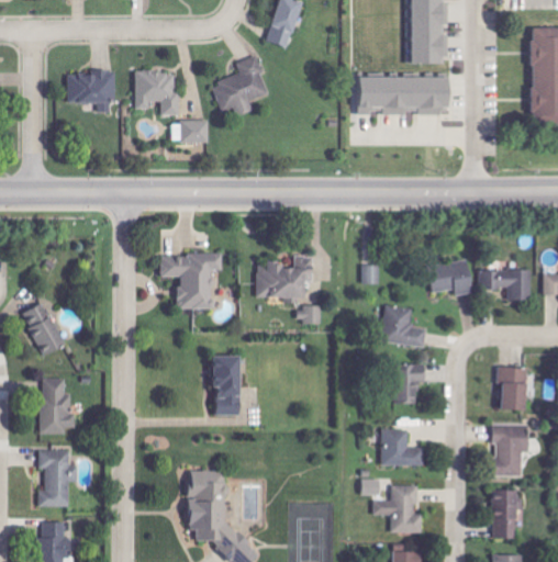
[(288,47),(302,2),(297,0),(278,0),(266,41),(288,47)]
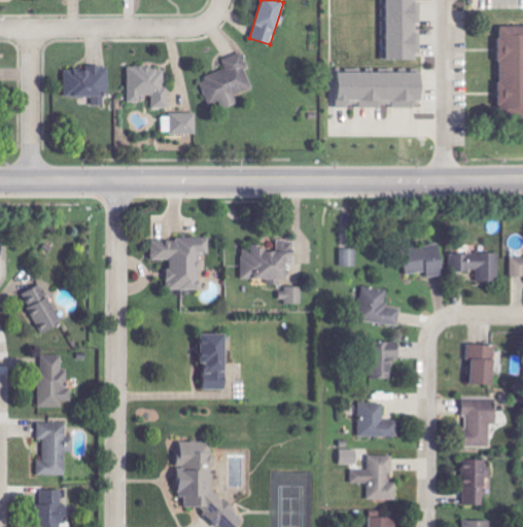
[(379,61),(417,60),(416,0),(379,0),(379,5),(379,61)]
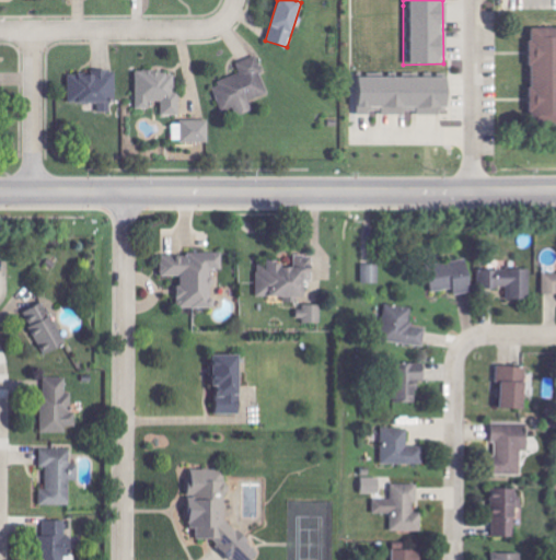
[(555,123),(555,27),(531,27),(529,123),(555,123)]
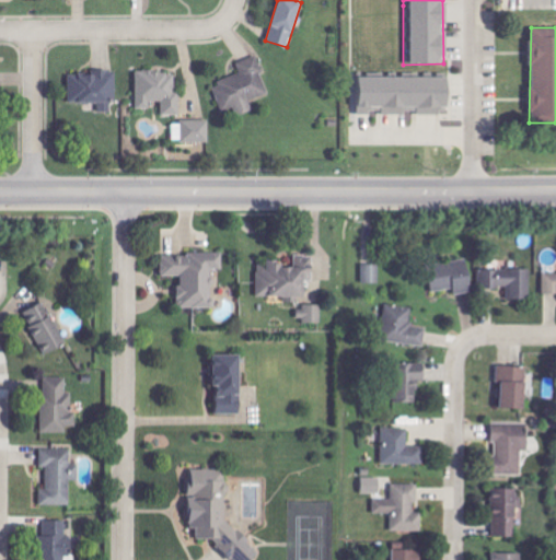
[(238,74),(209,85),(219,113),(232,108),(235,117),(251,111),(246,101),(267,93),(253,56),(233,63),(238,74)]
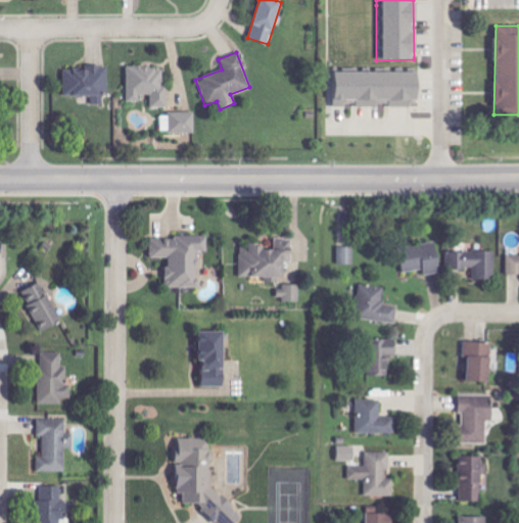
[(62,69),(62,97),(90,96),(90,105),(101,104),(101,94),(106,94),(106,65),(85,65),(85,68),(62,69)]
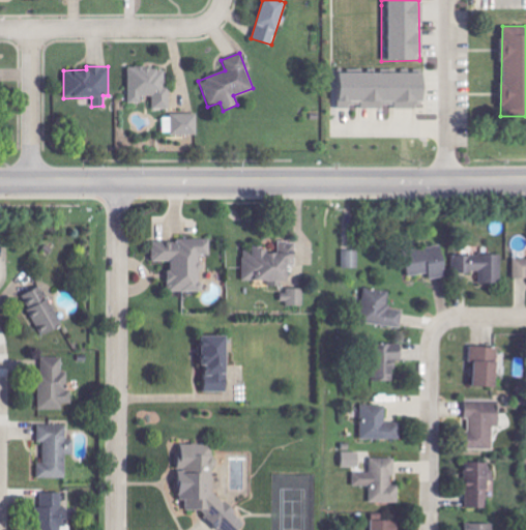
[(126,68),(127,102),(140,102),(140,96),(150,95),(151,110),(167,109),(166,67),(126,68)]
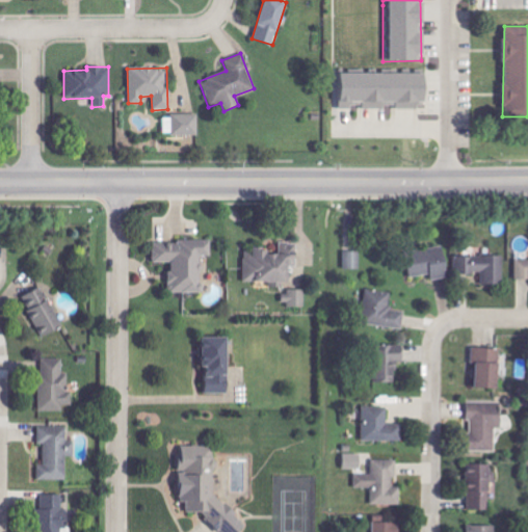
[(426,108),(426,73),(337,73),(337,108),(426,108)]
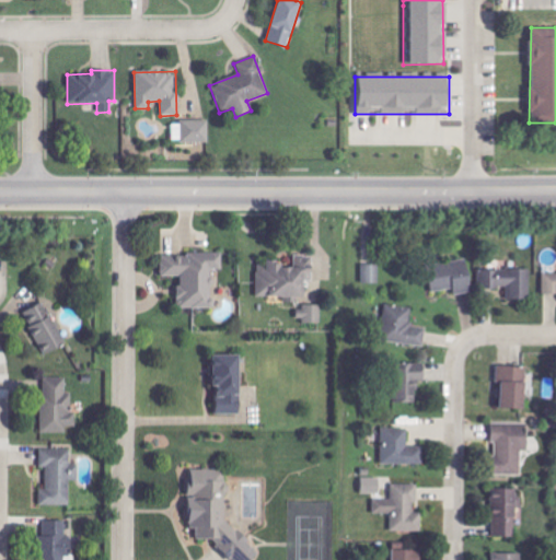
[(207,142),(207,119),(178,120),(180,142),(207,142)]
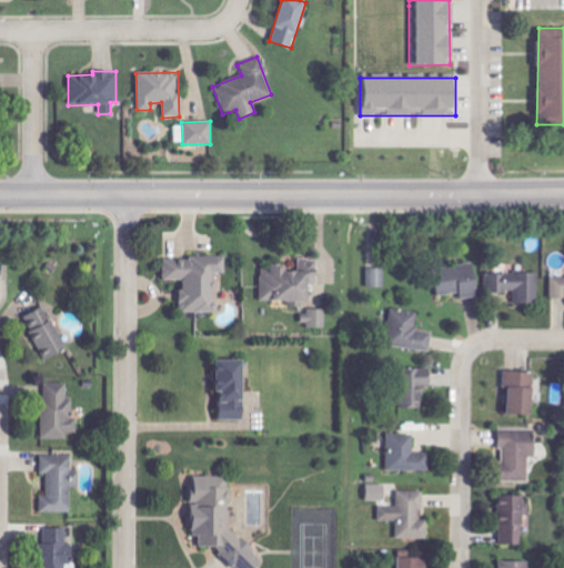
[(180,313),(214,313),(214,273),(224,273),(223,257),(162,257),(162,281),(179,280),(180,313)]
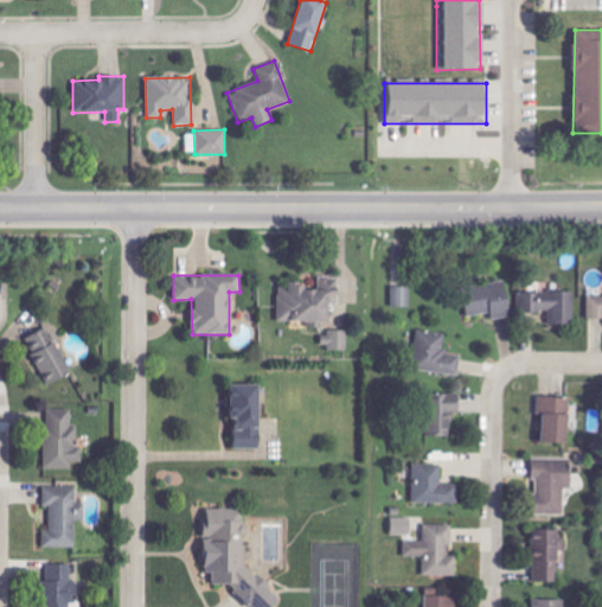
[(275,323),(328,324),(330,304),(337,304),(337,278),(316,278),(316,286),(287,286),(287,288),(276,287),(275,323)]
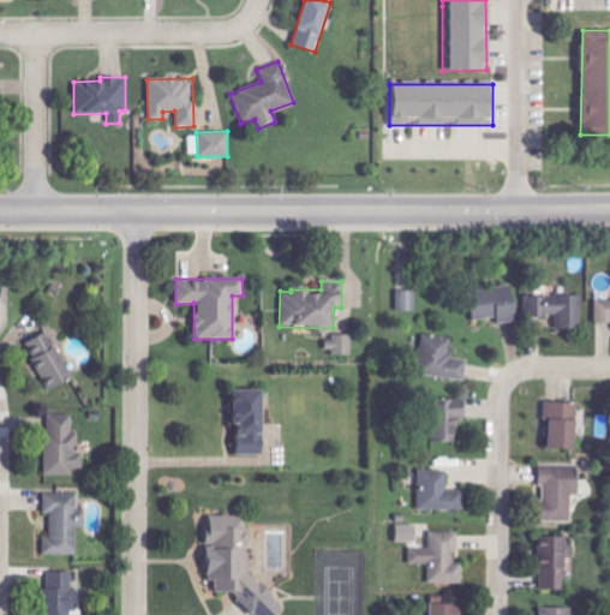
[(471,321),(496,318),(496,323),(515,321),(512,286),(467,291),(471,321)]
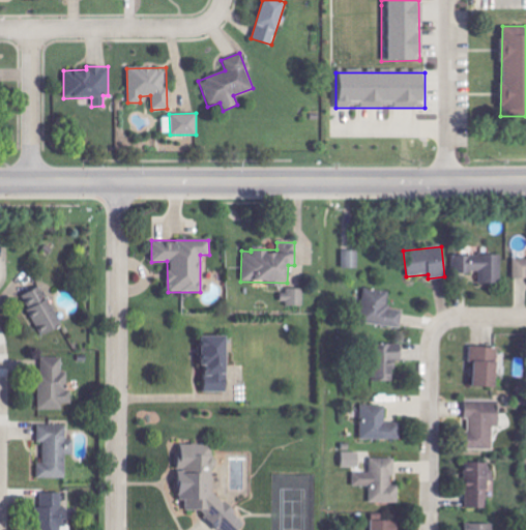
[(356,268),(357,251),(341,251),(340,268),(356,268)]
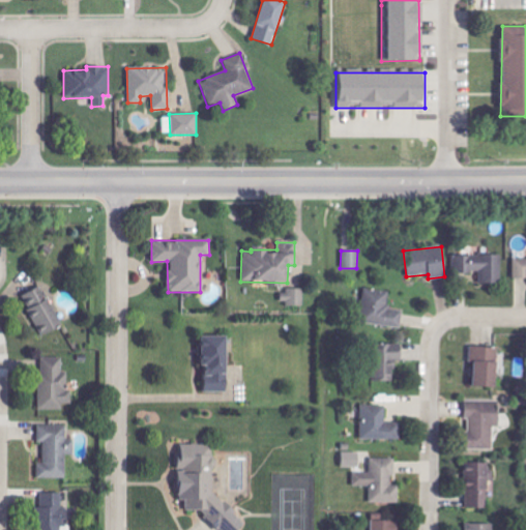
[(477,284),(500,284),(500,255),(449,256),(450,273),(477,272),(477,284)]
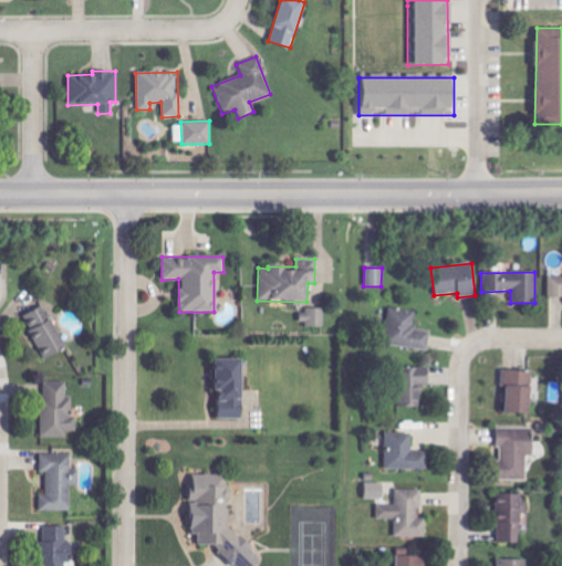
[(545,297),(561,296),(561,275),(547,276),(545,297)]
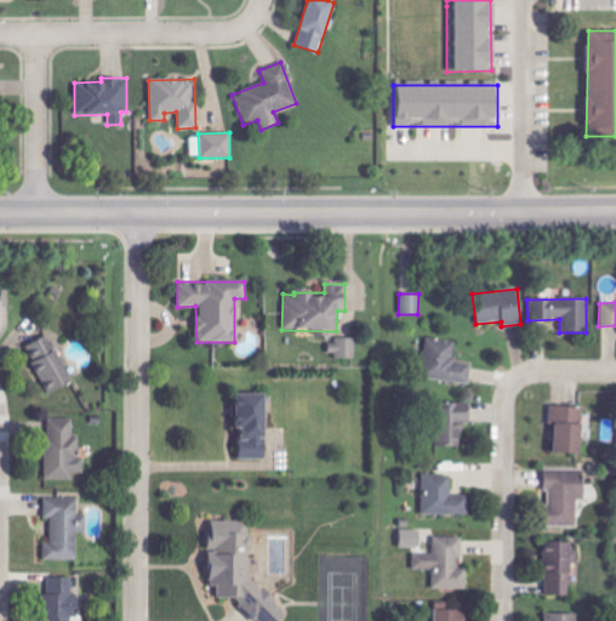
[(46,394),(70,383),(49,335),(24,346),(46,394)]
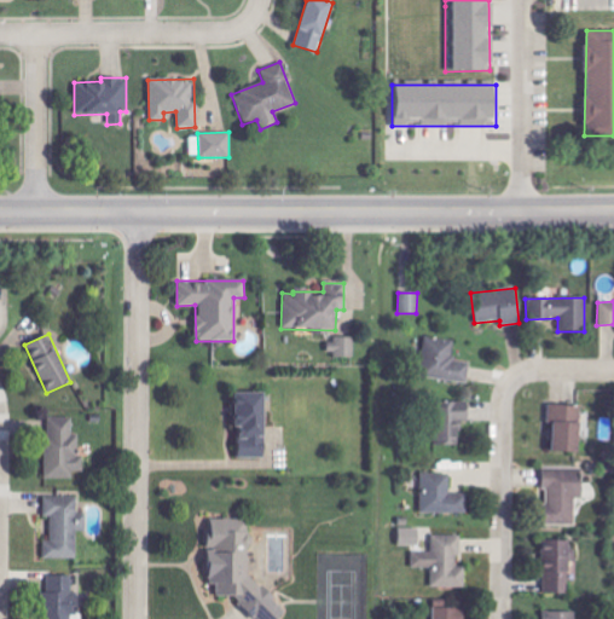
[(352,339),(325,337),(325,356),(352,357),(352,339)]
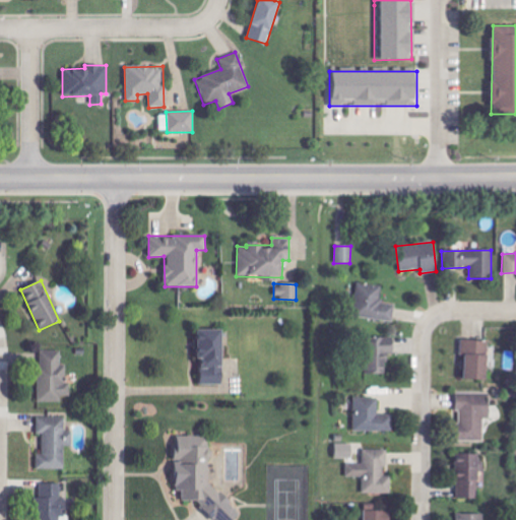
[(381,286),(357,283),(352,317),(391,322),(393,305),(379,304),(381,286)]
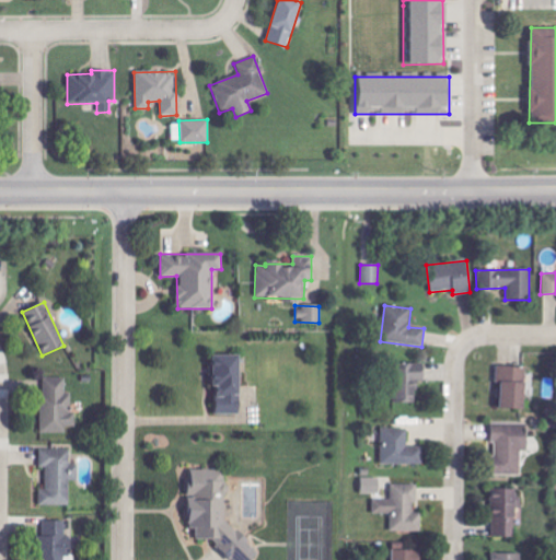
[(239,354),(212,356),(212,386),(216,386),(216,415),(240,415),(239,354)]
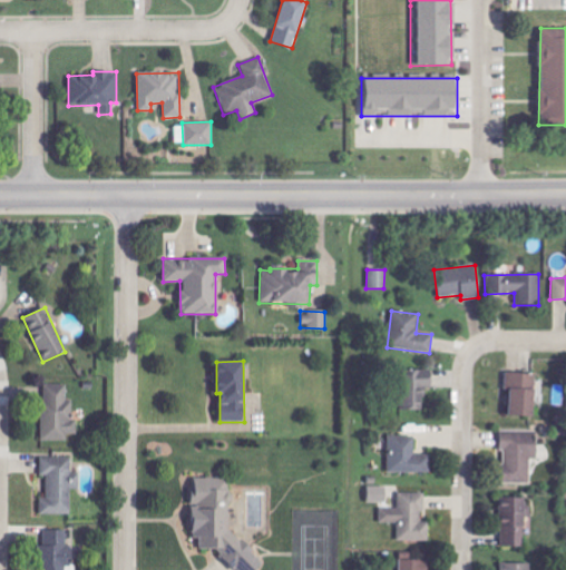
[(422,411),(422,389),(431,389),(431,371),(400,370),(399,411),(422,411)]
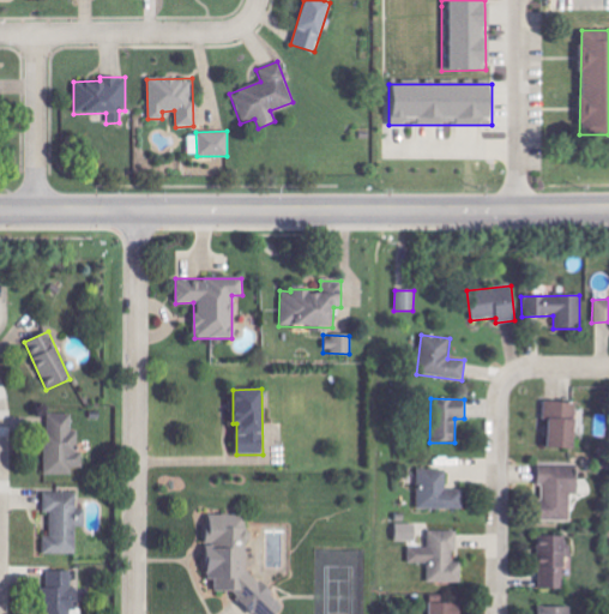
[(573,449),(576,402),(541,402),(541,422),(547,422),(547,447),(573,449)]
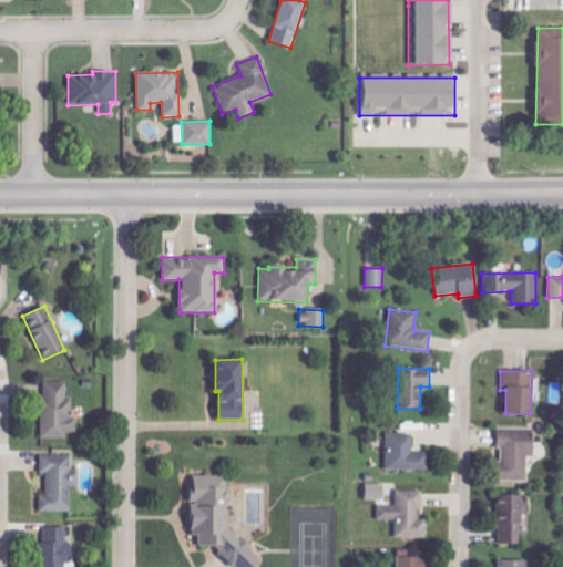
[(64,439),(64,432),(74,432),(74,419),(69,418),(70,399),(64,399),(64,382),(40,382),(39,437),(64,439)]
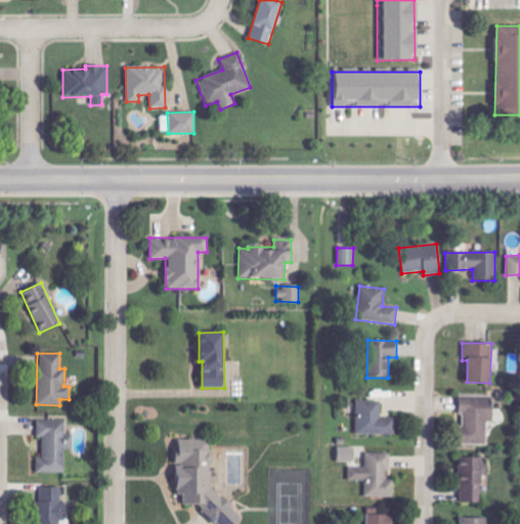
[(491,396),(458,396),(458,415),(461,415),(460,445),(485,445),(486,421),(490,421),(491,396)]
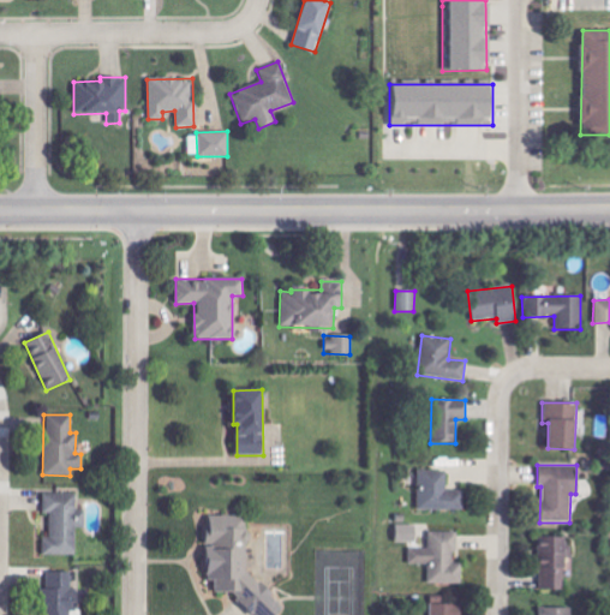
[(416,509),(461,511),(462,490),(444,490),(446,471),(416,471),(416,509)]
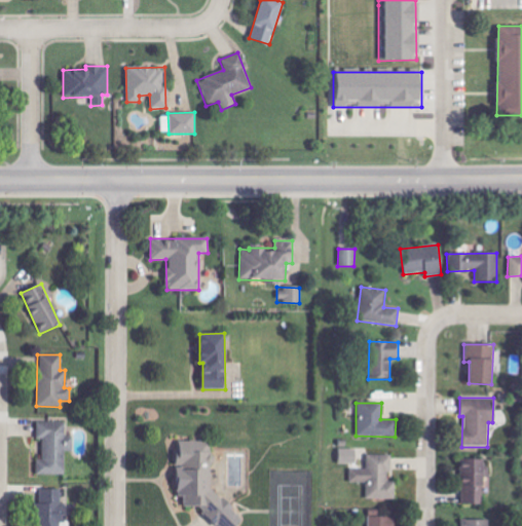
[(63,475),(64,452),(71,452),(71,438),(63,437),(63,422),(35,421),(35,440),(41,440),(40,460),(35,459),(35,475),(63,475)]
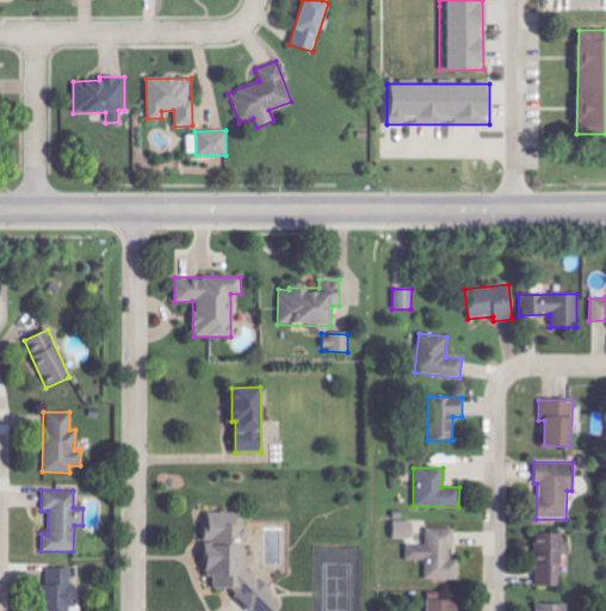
[(243,513),(208,514),(209,524),(198,534),(204,539),(204,578),(211,576),(212,588),(229,588),(251,610),(274,610),(282,605),(269,592),(269,591),(245,565),(243,513)]
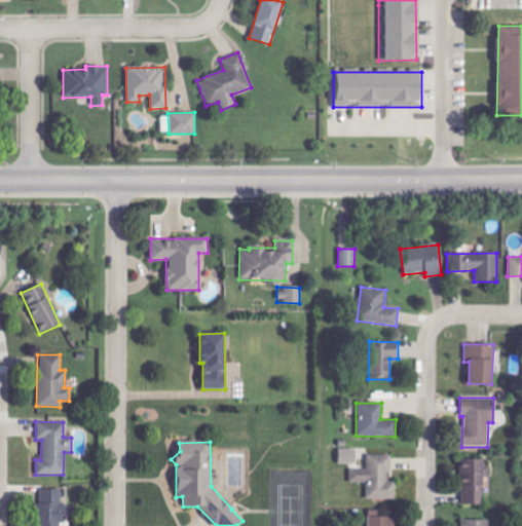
[(338,464),(355,464),(355,449),(338,449),(338,464)]
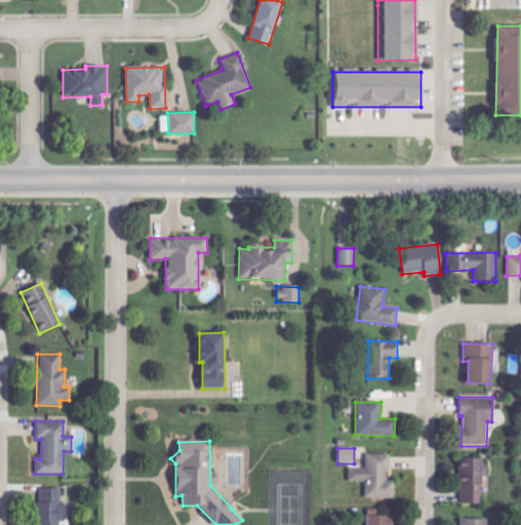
[(348,482),(364,482),(363,497),(393,498),(394,481),(389,481),(389,454),(364,454),(364,469),(348,468),(348,482)]
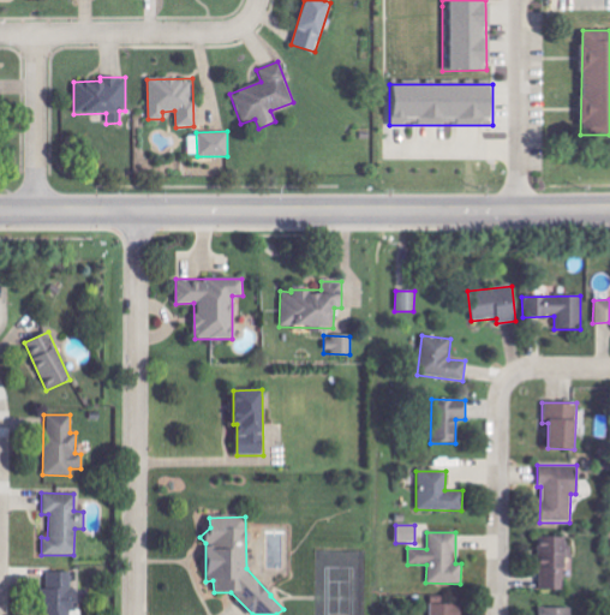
[(538,591),(564,590),(563,537),(537,537),(538,591)]
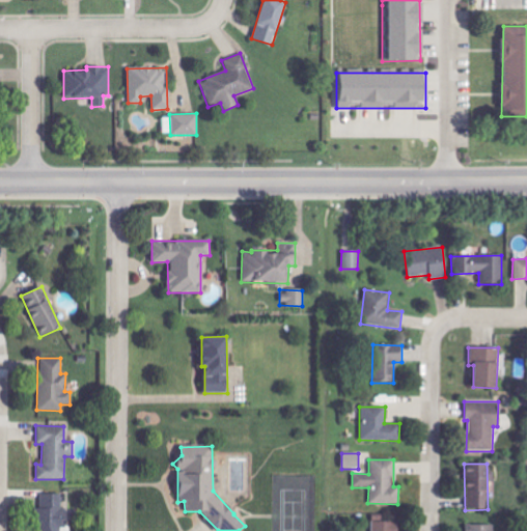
[(34,508),(34,530),(65,530),(65,509),(60,509),(60,494),(37,494),(38,508),(34,508)]
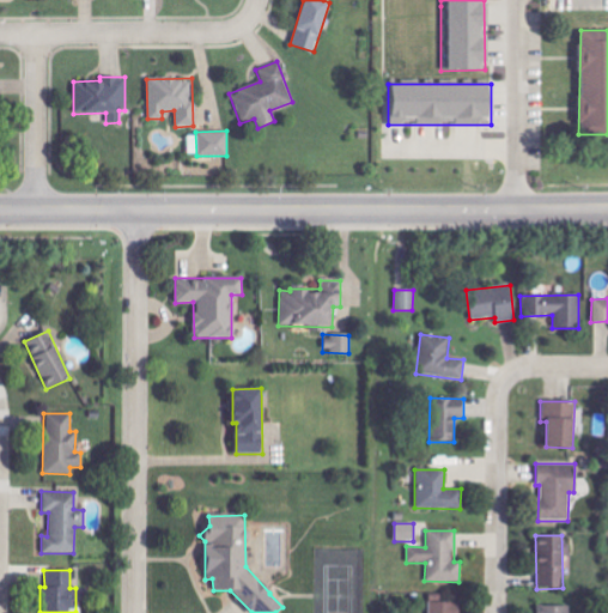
[(457,612),(458,602),(443,602),(443,594),(427,594),(426,612),(457,612)]
